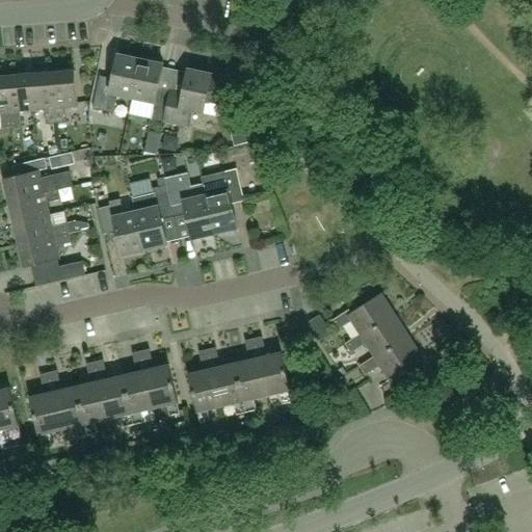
[(118,97),(133,100),(140,60),(118,56),(113,80),(100,78),(94,110),(114,114),(118,97)]
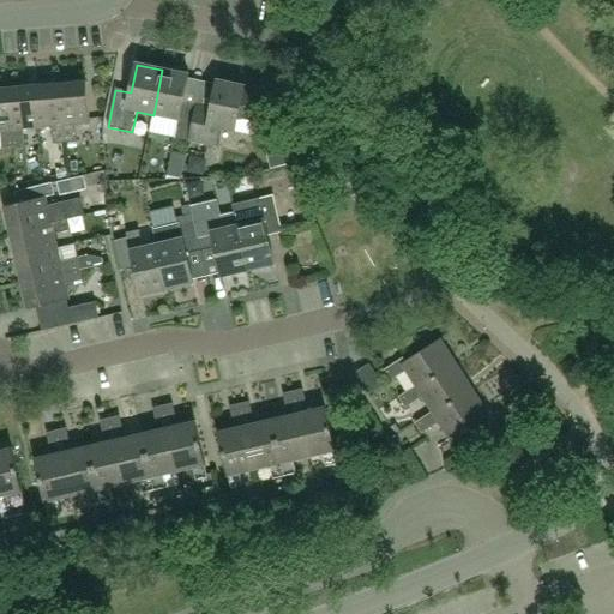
[(191,140),(198,106),(184,103),(188,74),(162,70),(154,115),(169,118),(167,127),(178,128),(175,140),(190,143),(190,140),(191,140)]
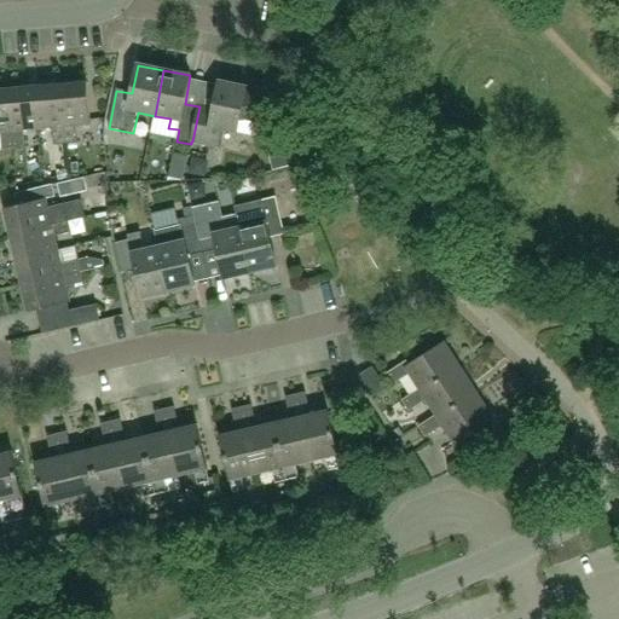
[(238,131),(241,117),(260,121),(265,90),(247,86),(220,81),(215,109),(200,106),(192,142),(219,146),(223,128),(238,131)]
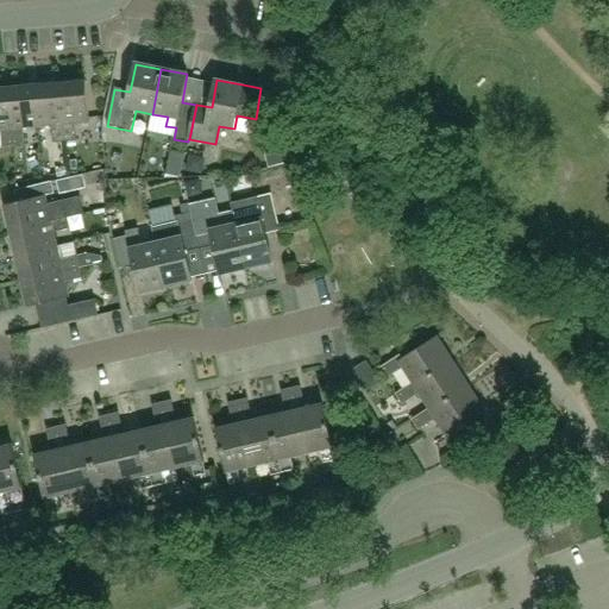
[(58,83),(64,142),(75,140),(74,124),(89,123),(86,81),(58,83)]
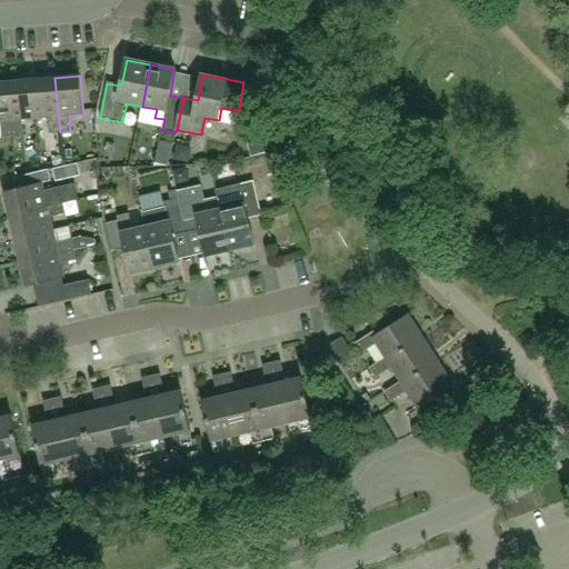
[(31,80),(35,119),(48,118),(49,133),(60,132),(55,78),(31,80)]
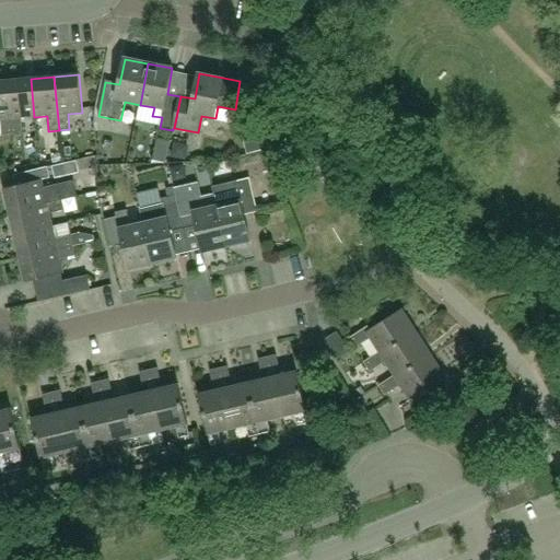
[(7,81),(12,136),(22,135),(21,118),(34,117),(31,79),(7,81)]
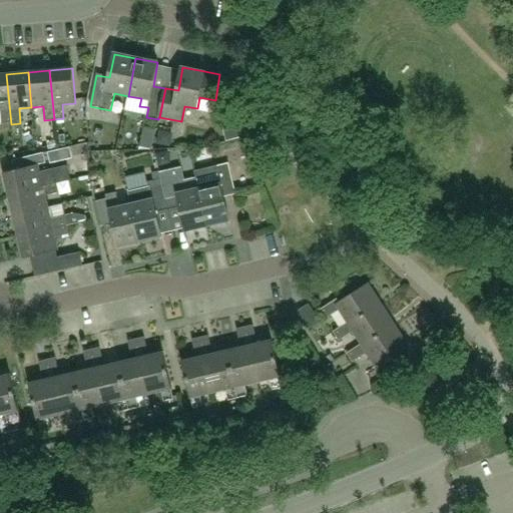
[(0,109),(1,124),(11,124),(6,74),(0,74),(0,109)]
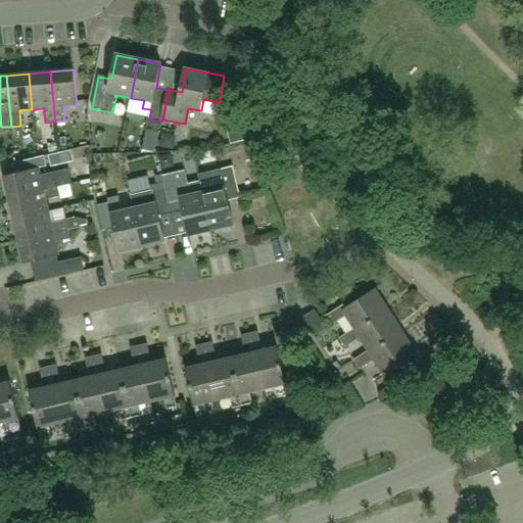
[(147,130),(143,150),(155,152),(159,132),(147,130)]
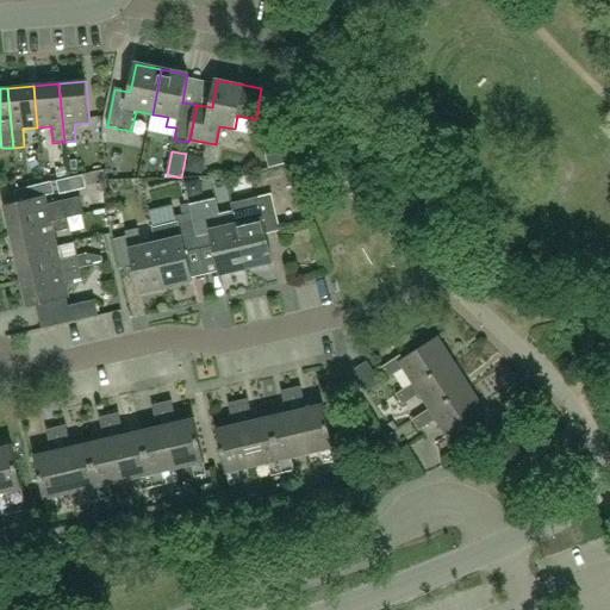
[(14,191),(17,203),(5,205),(11,231),(67,218),(83,215),(79,197),(47,205),(44,197),(55,194),(51,182),(14,191)]
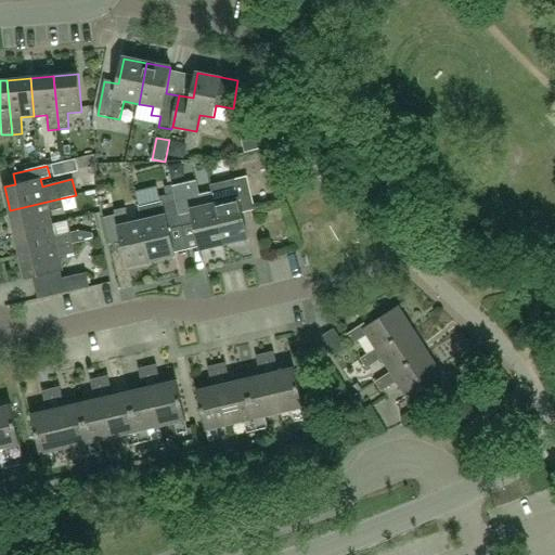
[(248,177),(210,185),(213,192),(224,243),(247,237),(242,214),(256,210),(248,177)]
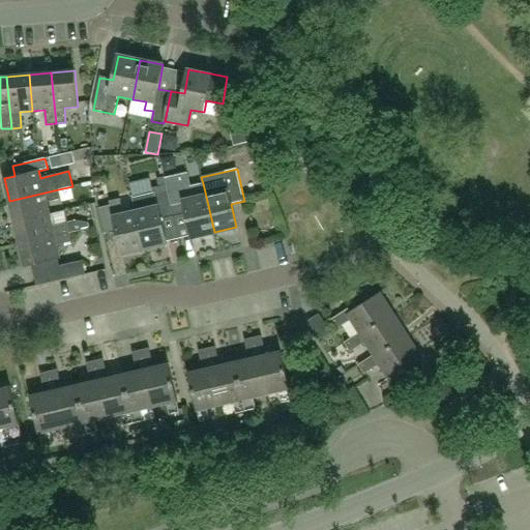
[(187,172),(165,177),(167,185),(174,217),(185,215),(190,238),(214,232),(203,183),(190,186),(187,172)]
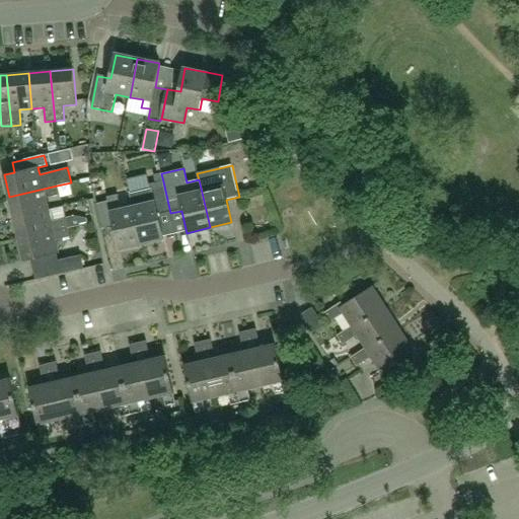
[(157,216),(170,213),(163,181),(150,184),(151,190),(130,195),(133,207),(141,244),(162,239),(157,216)]
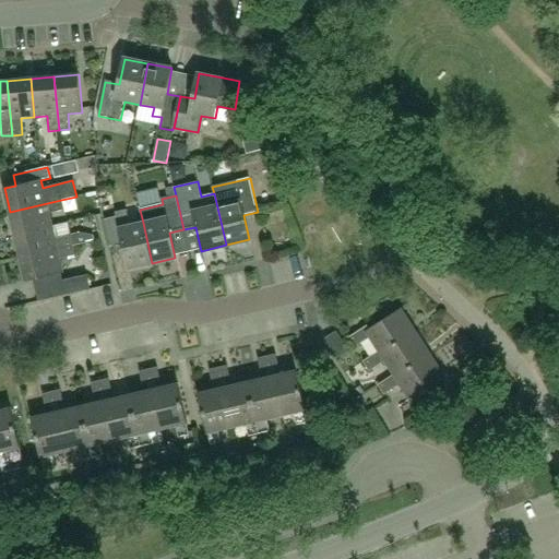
[(61,200),(10,212),(15,235),(51,226),(48,214),(63,210),(61,200)]
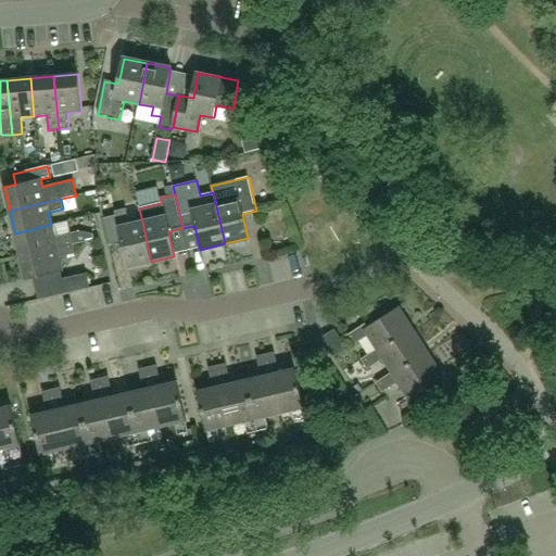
[(151,262),(142,222),(129,225),(125,210),(114,212),(115,216),(102,219),(109,245),(122,243),(127,267),(151,262)]
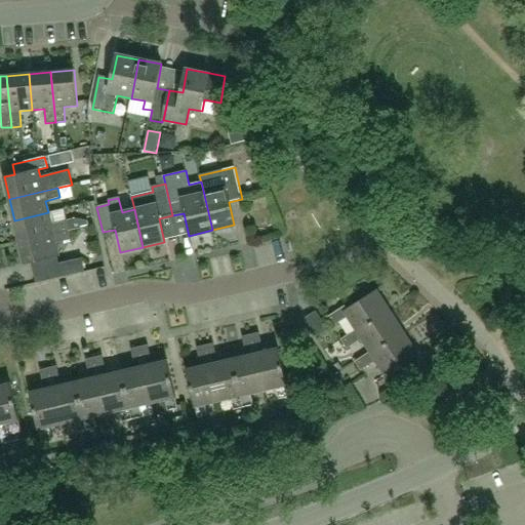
[(48,212),(14,220),(19,242),(69,231),(66,221),(51,225),(48,212)]
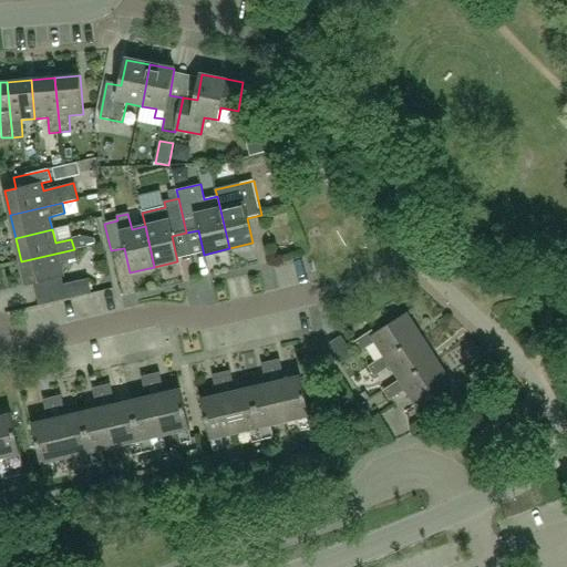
[(74,249),(21,261),(27,286),(63,277),(60,264),(76,260),(74,249)]
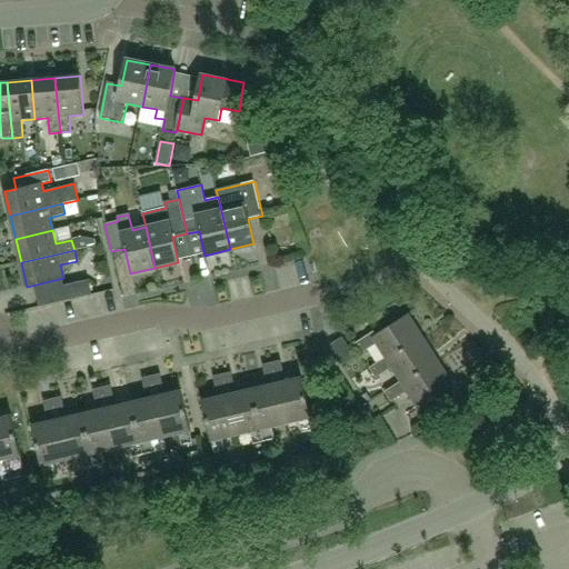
[(65,287),(68,300),(91,295),(89,281),(65,287)]
